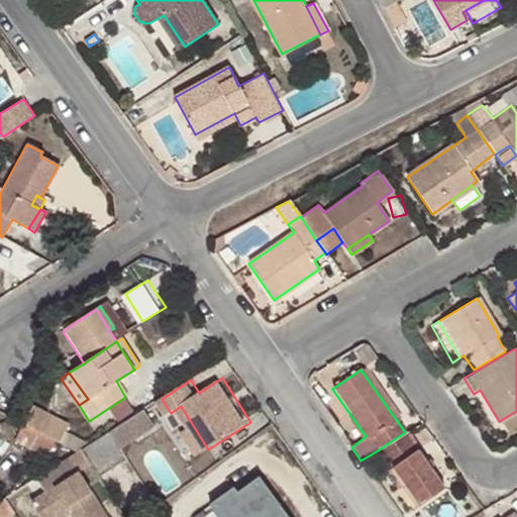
[(33,407),(24,423),(34,429),(38,431),(46,415),(46,414),(33,407)]
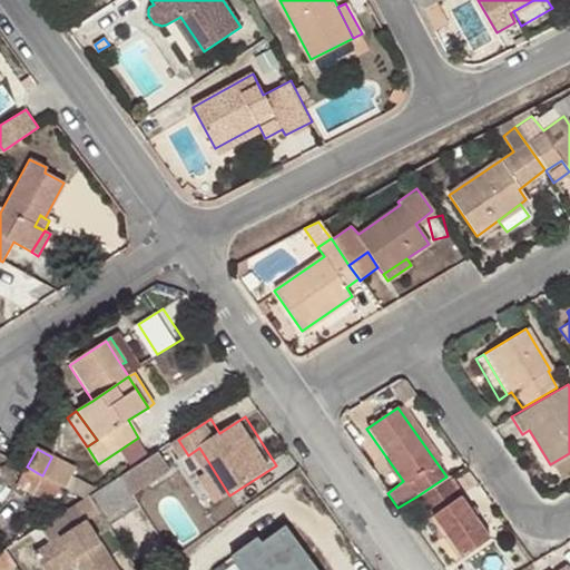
[(569,468),(569,453),(550,464),(557,477),(569,468)]
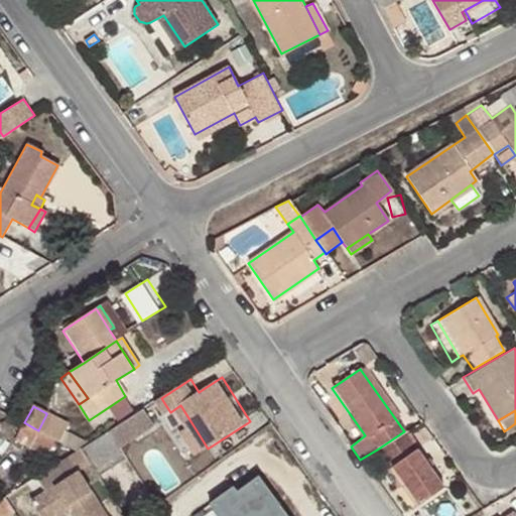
[(57,440),(58,441),(67,424),(46,413),(46,414),(38,430),(54,439),(57,440)]
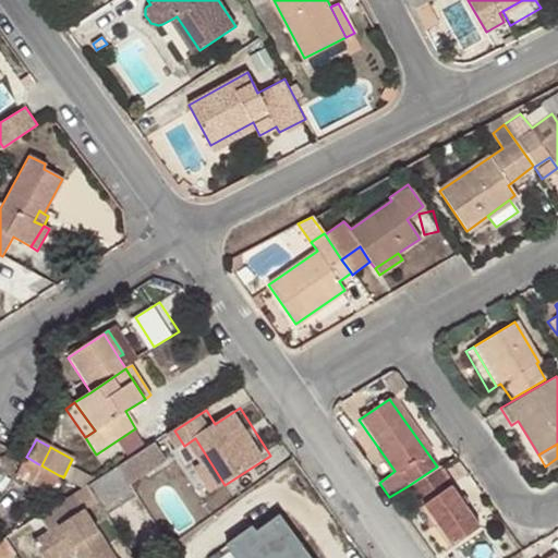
[(217,489),(225,485),(208,459),(202,463),(217,489)]
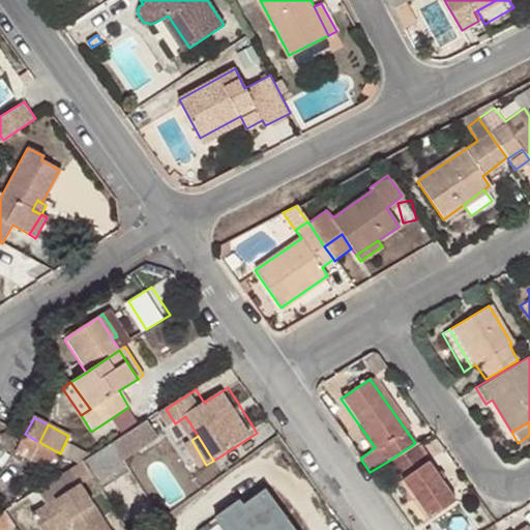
[(39,442),(35,440),(26,459),(46,469),(56,451),(39,442)]
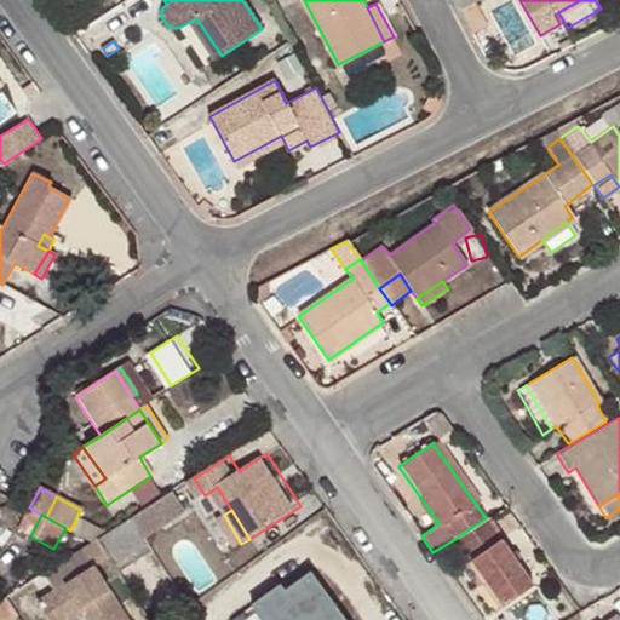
[(486,518),(453,540),(500,607),(532,585),(486,518)]
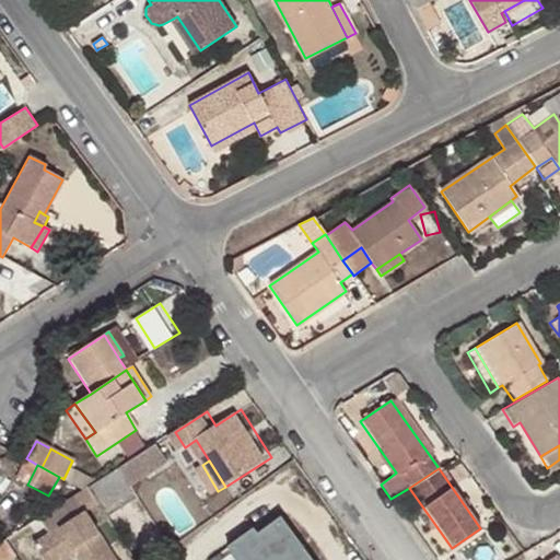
[(135,497),(116,469),(86,488),(104,516),(135,497)]
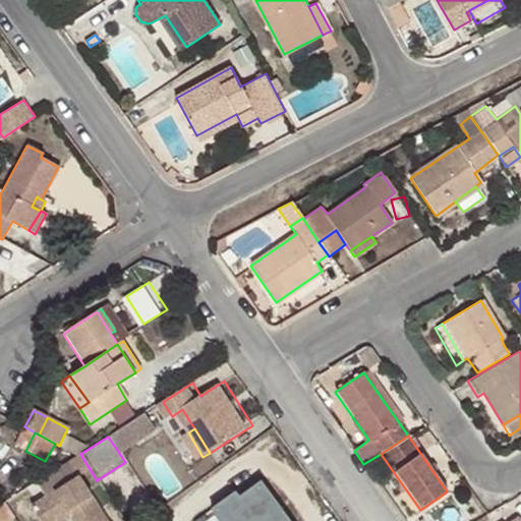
[(106,520),(68,462),(36,483),(44,498),(30,507),(39,520),(51,520),(67,512),(70,519),(71,520),(106,520)]
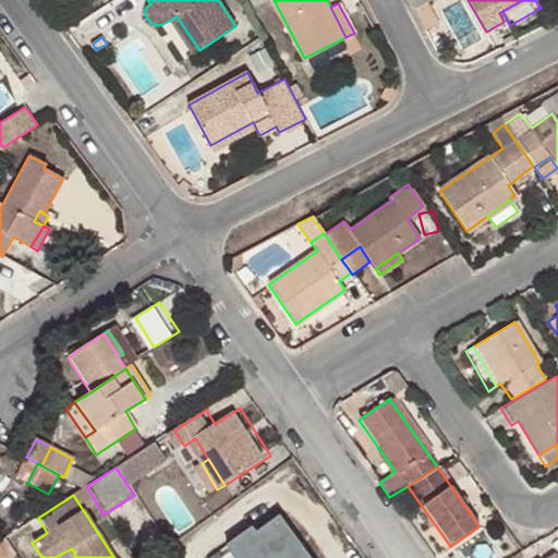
[(226,546),(233,557),(306,557),(278,517),(249,538),(244,533),(226,546)]
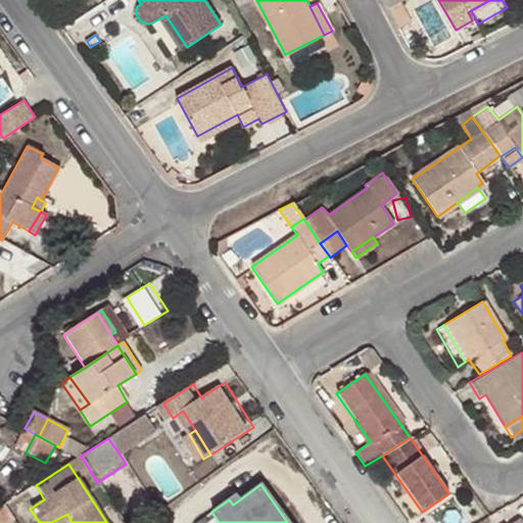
[(67,514),(51,522),(67,522),(70,521),(67,514)]
